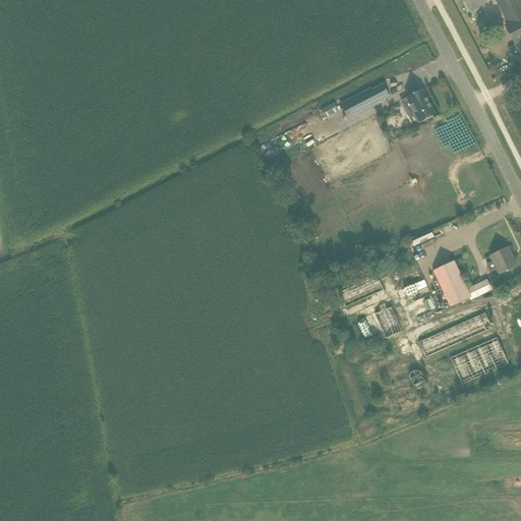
[(516,44),(520,41),(520,1),(520,0),(464,0),(470,11),(486,2),(484,0),(496,0),(509,23),(506,25),(516,44)]
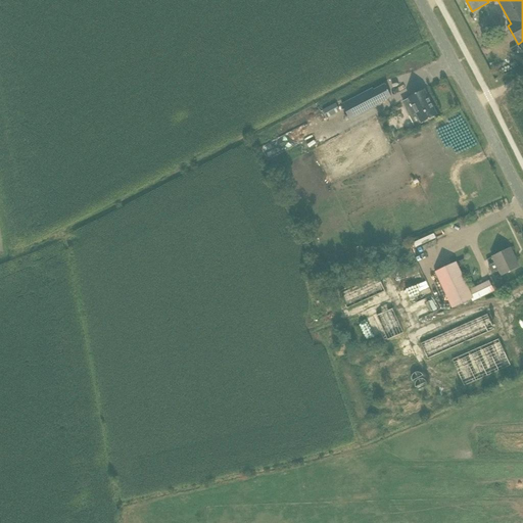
[(373,88),(342,103),(351,119),(381,103),(380,101),(391,95),(385,84),(374,89),(373,88)]
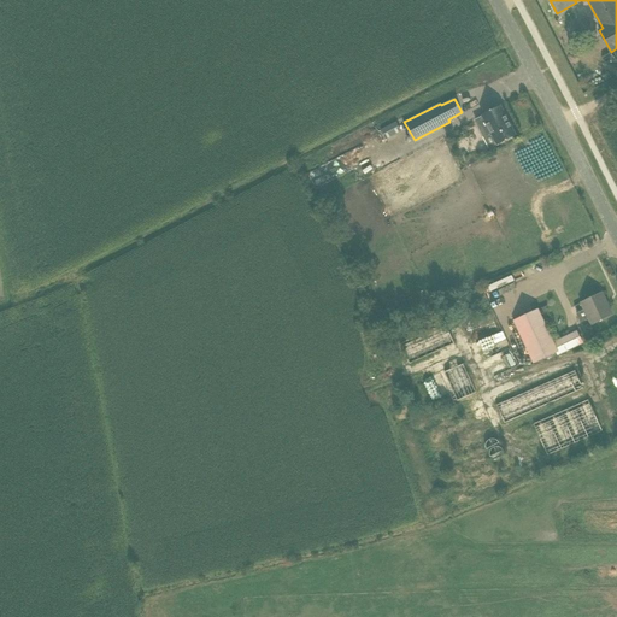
[(498,145),(516,135),(500,106),(482,116),(482,117),(479,119),(482,125),(479,127),(485,137),(492,134),(498,145)]
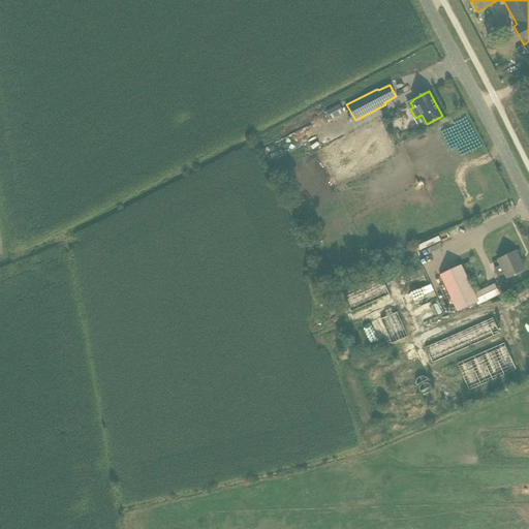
[(525,270),(516,251),(498,259),(501,266),(494,269),(497,276),(504,273),(507,278),(525,270)]
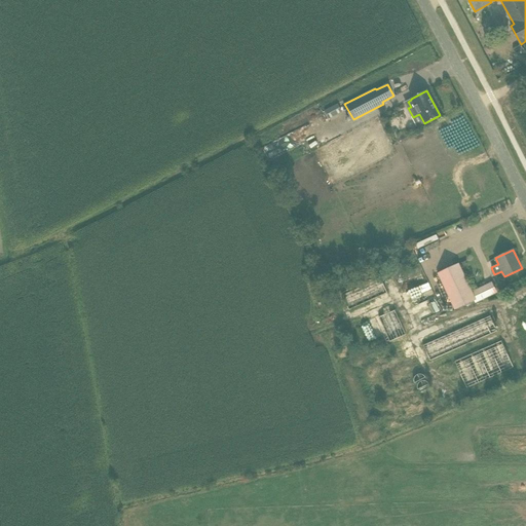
[(458,264),(439,273),(455,308),(474,300),(476,302),(496,292),(491,282),(472,291),(461,269),(458,264)]
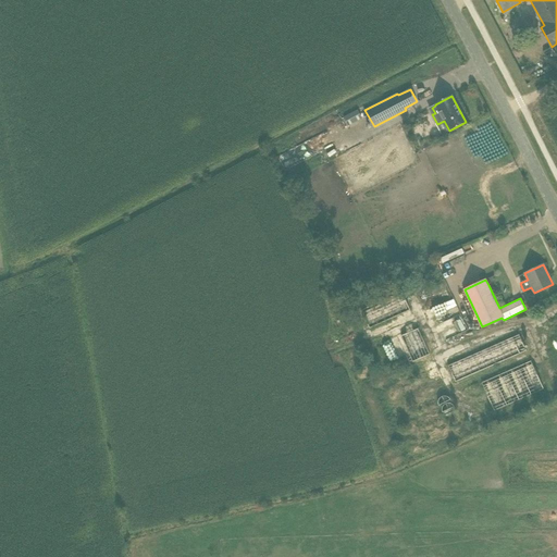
[(361,310),(369,329),(410,310),(401,292),(361,310)]
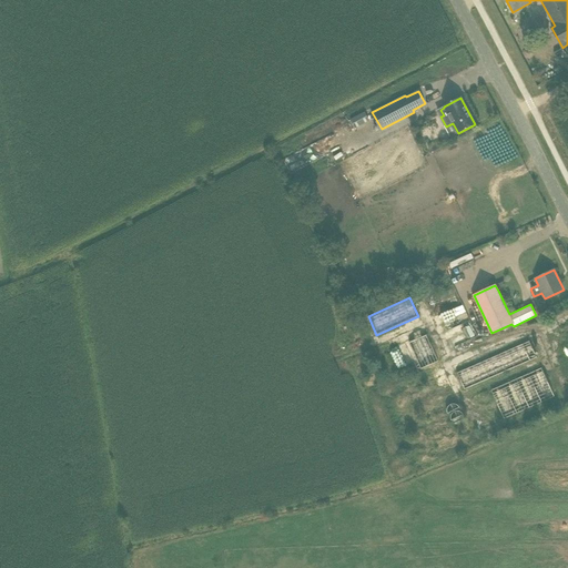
[(469,321),(462,325),(468,340),(477,335),(469,321)]
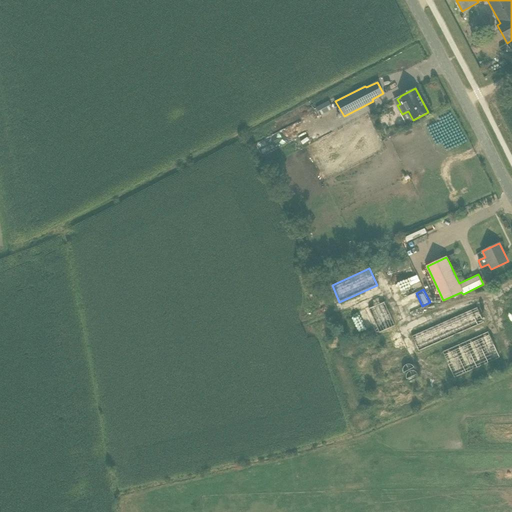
[(379,333),(395,326),(384,302),(369,309),(379,333)]
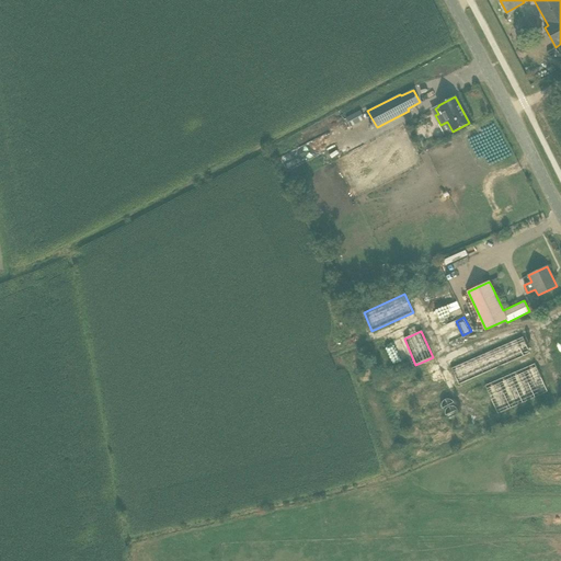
[(530,353),(523,336),(451,368),(459,385),(530,353)]
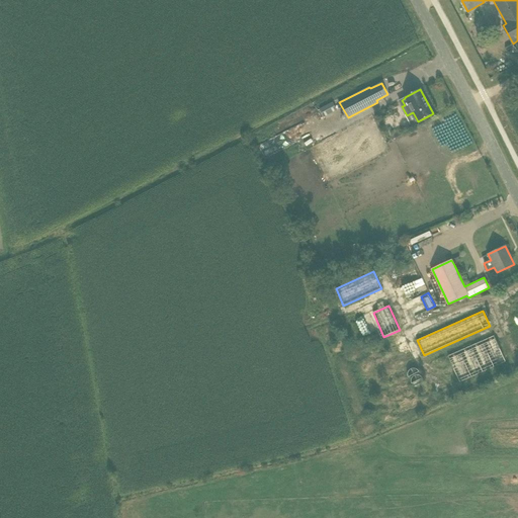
[(371,318),(361,322),(363,331),(374,328),(371,318)]
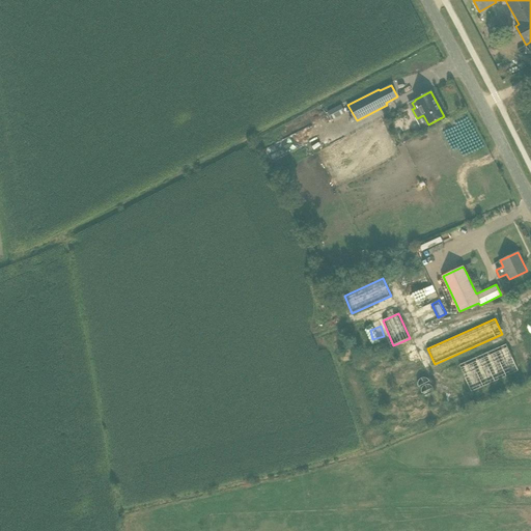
[(519,371),(506,344),(459,365),(471,392),(519,371)]
